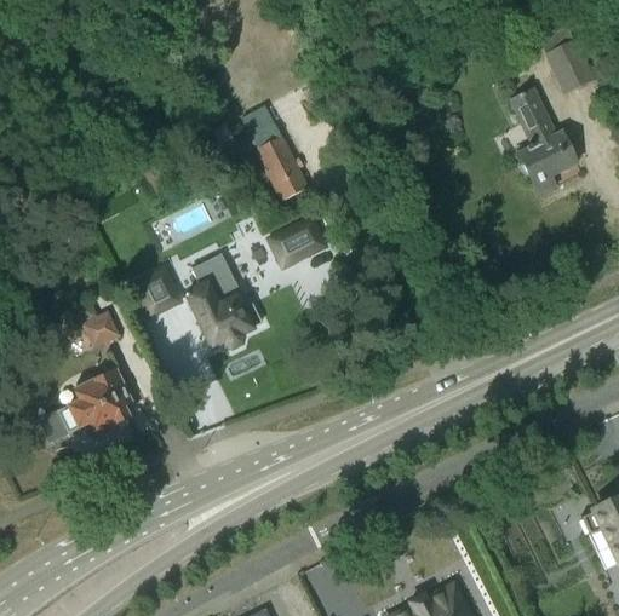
[(284,29),(275,15),(261,22),(268,36),(284,29)]
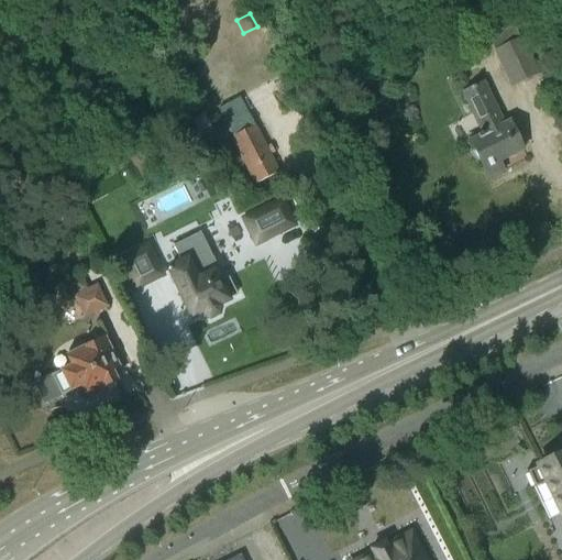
[(493,48),(510,86),(539,72),(520,35),(493,48)]
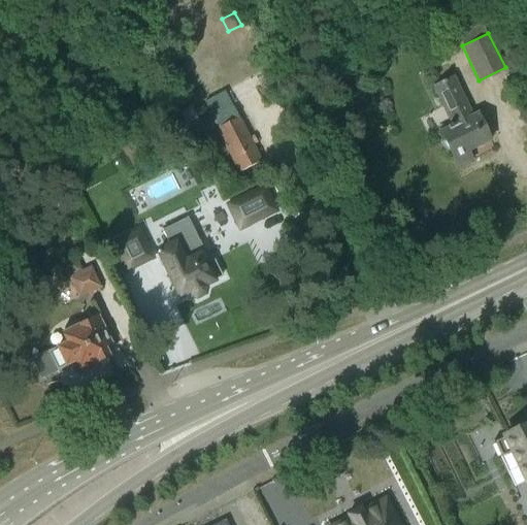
[(463,69),(431,83),(458,151),(491,138),(463,69)]
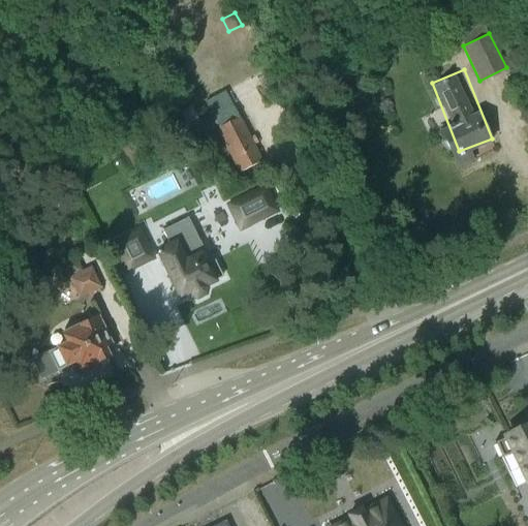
[(205,100),(218,127),(240,117),(226,90),(205,100)]
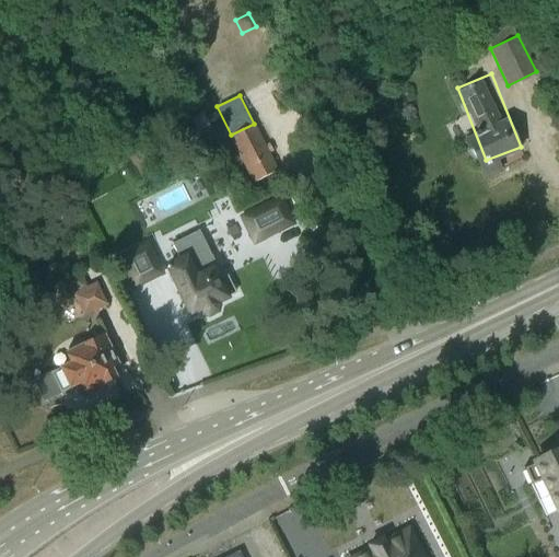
[(278,170),(254,124),(228,136),(252,182),(278,170)]
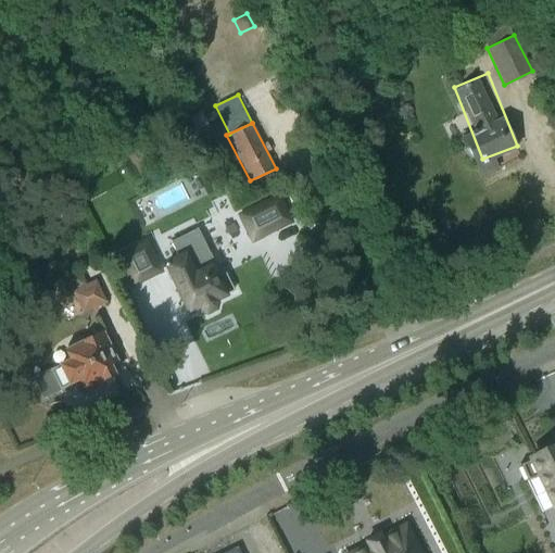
[(289,221),(277,196),(240,213),(253,238),(289,221)]
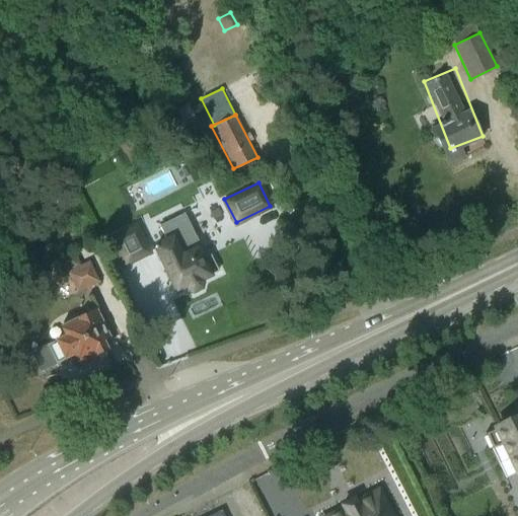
[(198,248),(201,246),(196,236),(197,236),(185,213),(160,225),(167,240),(155,246),(177,292),(185,288),(193,292),(201,288),(201,279),(210,275),(209,274),(218,270),(210,253),(203,256),(198,248)]
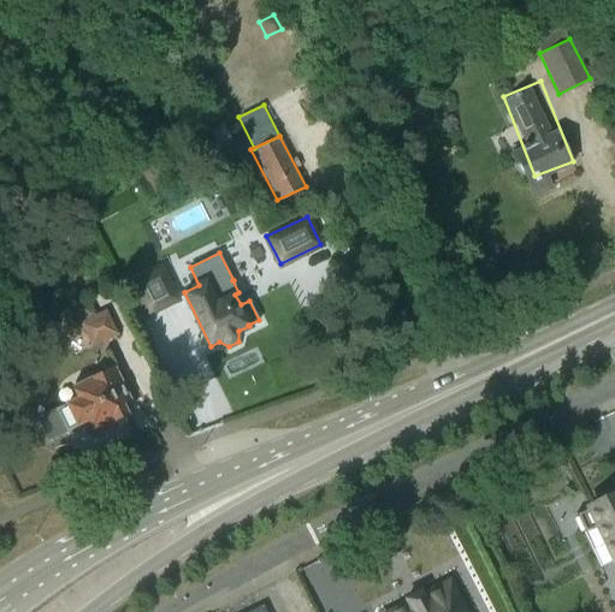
[(178,299),(160,261),(130,277),(148,314),(178,299)]
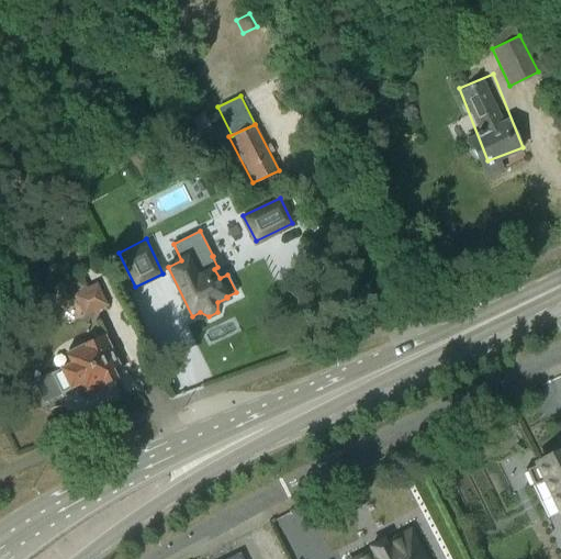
[(75,294),(85,314),(108,303),(98,282),(75,294)]
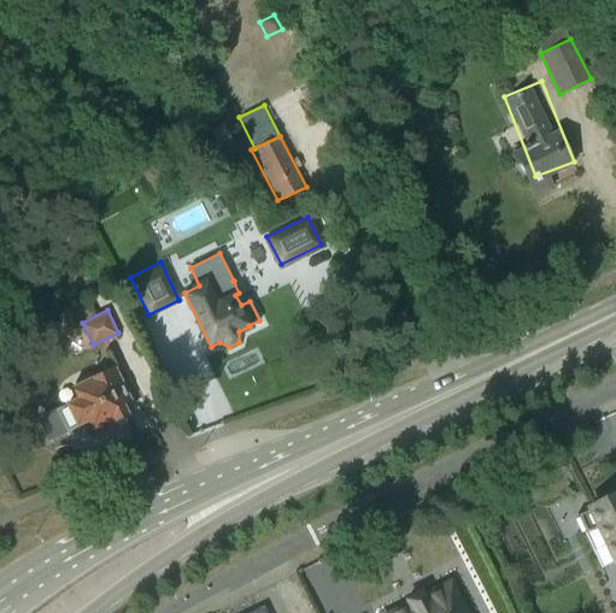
[(129,414),(117,389),(124,385),(115,367),(93,377),(87,375),(76,379),(74,387),(78,398),(57,408),(37,418),(48,440),(68,430),(89,419),(95,431),(97,430),(101,434),(113,428),(115,422),(129,414)]
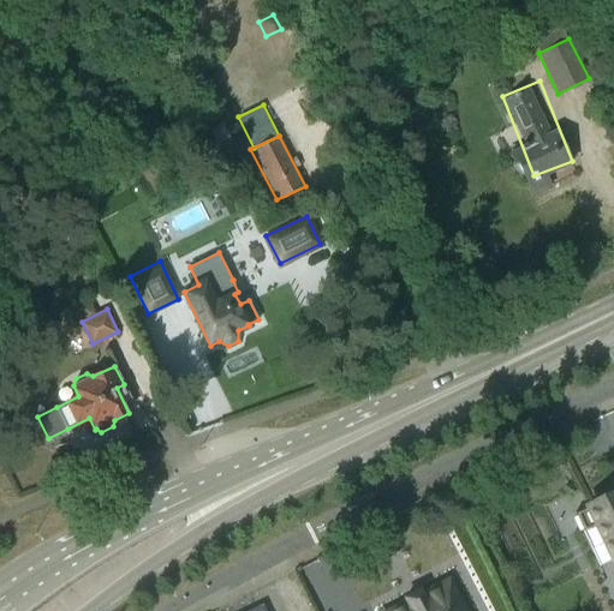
[(613,490),(610,492),(606,491),(595,497),(594,501),(588,504),(588,505),(576,511),(585,531),(598,523),(613,553),(613,490)]
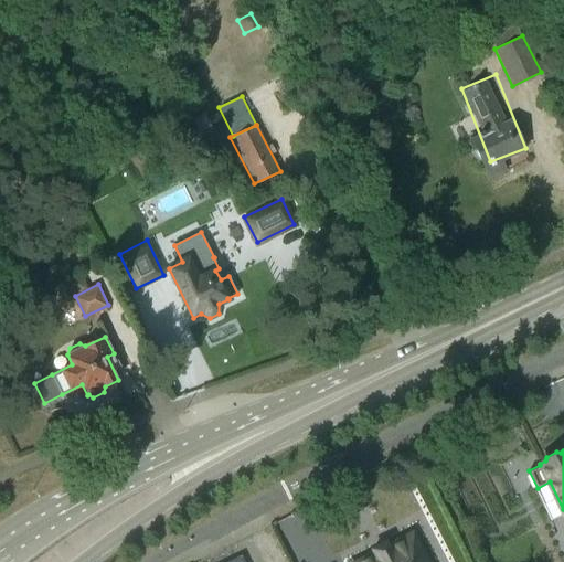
[(427,561),(415,537),(390,549),(389,545),(374,552),(376,557),(363,561),(427,561)]
